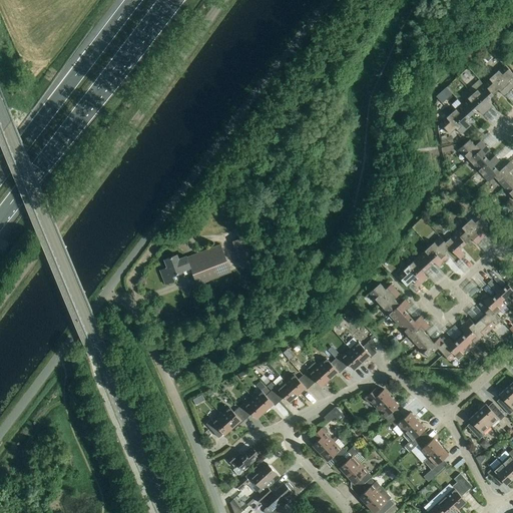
[(483,59),(488,64),(493,60),(488,54),(483,59)]
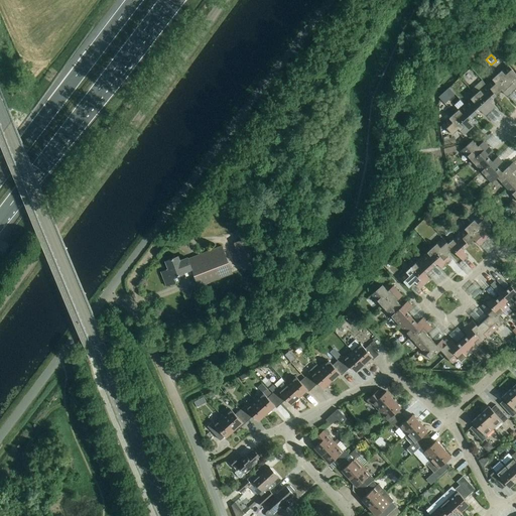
[(515,74),(508,65),(497,75),(511,91),(515,87),(515,86),(511,81),(515,76),(515,74)]
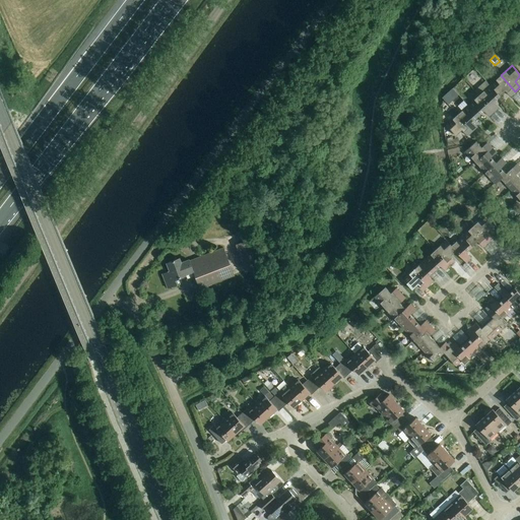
[(501,75),(490,85),(500,95),(505,90),(511,96),(515,91),(501,75)]
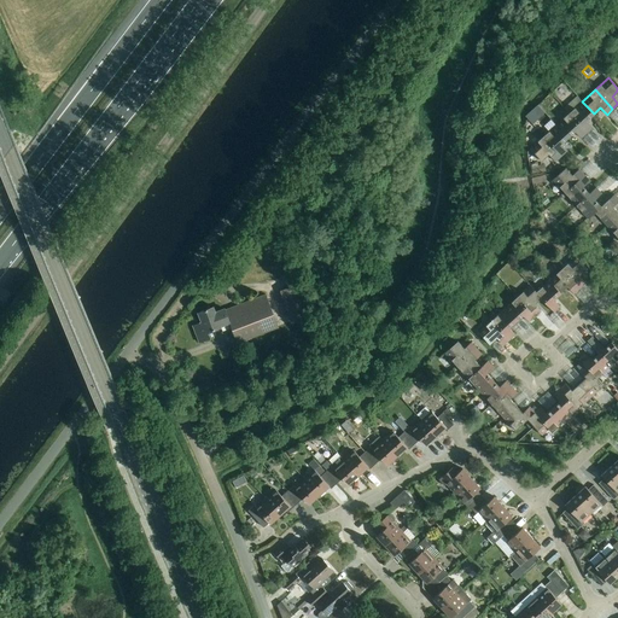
[(582,101),(569,112),(587,133),(593,127),(587,121),(594,114),(582,101)]
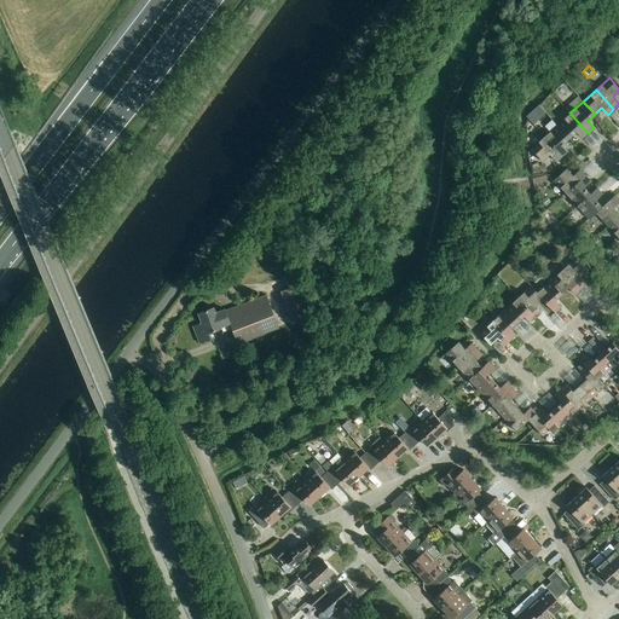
[(570,113),(557,125),(568,138),(576,131),(582,138),(588,133),(570,113)]
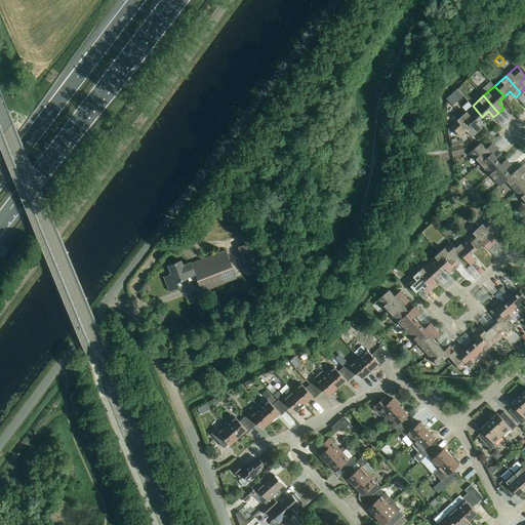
[(473,106),(461,116),(477,132),(482,128),(477,122),(482,117),(473,106)]
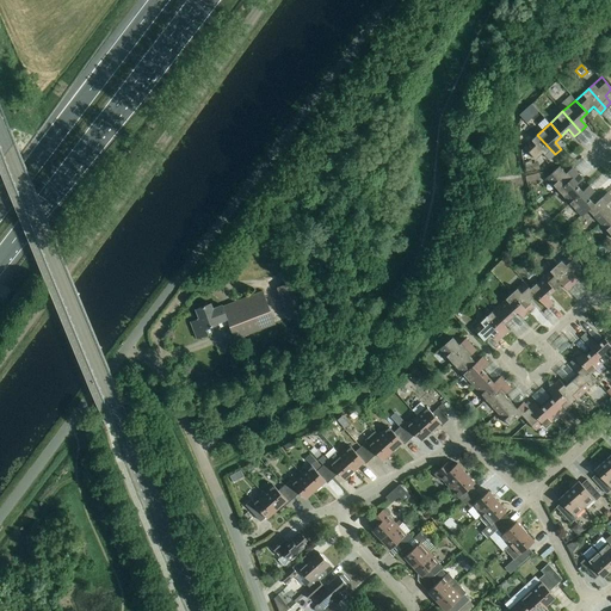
[(555,154),(537,135),(524,147),(536,159),(543,153),(549,159),(555,154)]
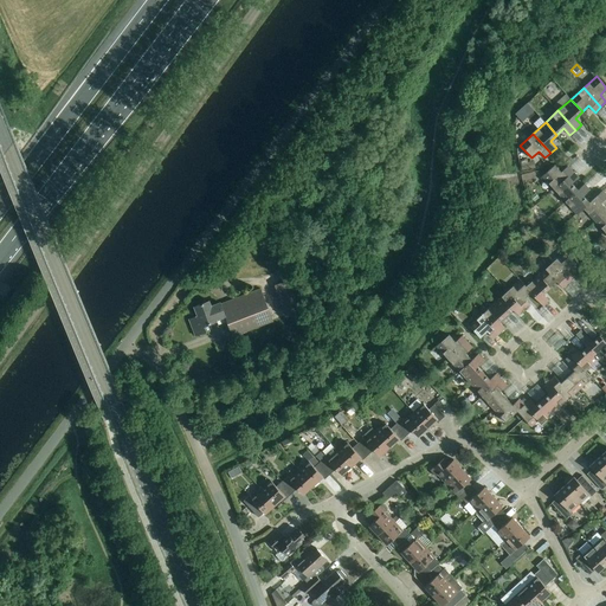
[(542,175),(554,188),(573,172),(568,166),(561,172),(555,165),(542,175)]
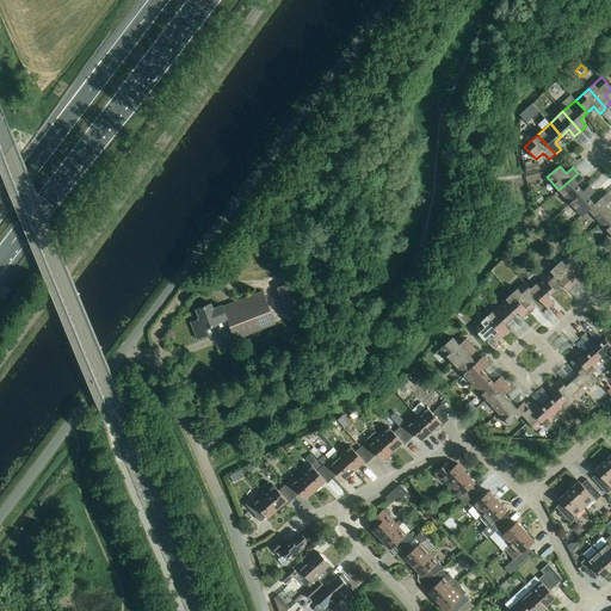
[(559,190),(569,203),(582,191),(576,185),(582,179),(578,173),(559,190)]
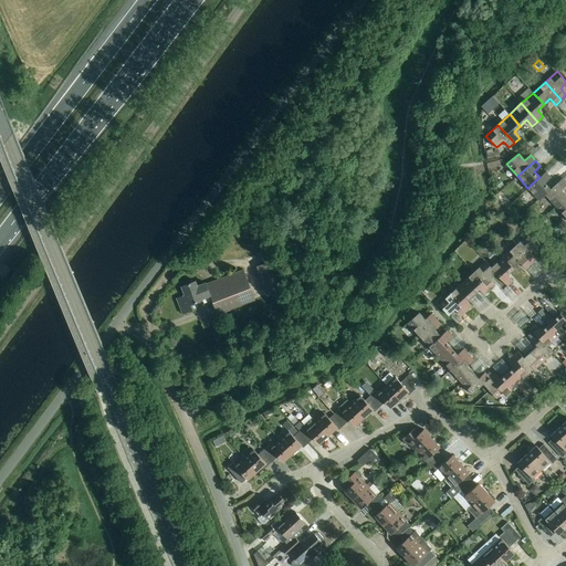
[(538,200),(545,195),(551,189),(545,182),(551,177),(545,171),(540,177),(527,188),(538,200)]
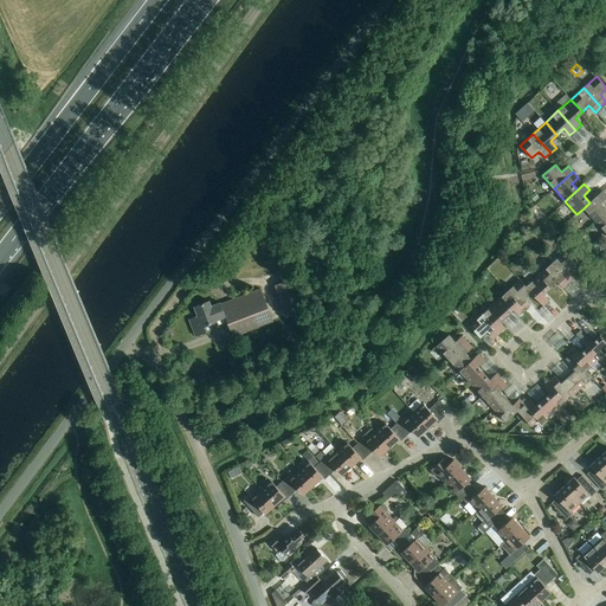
[(584,208),(594,220),(605,210),(605,207),(601,202),(605,198),(605,194),(603,191),(590,202),(584,208)]
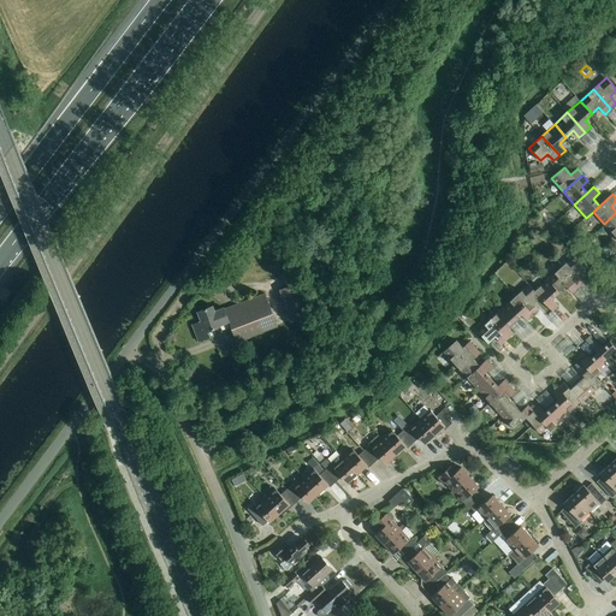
[(615,213),(604,224),(615,236),(615,213)]
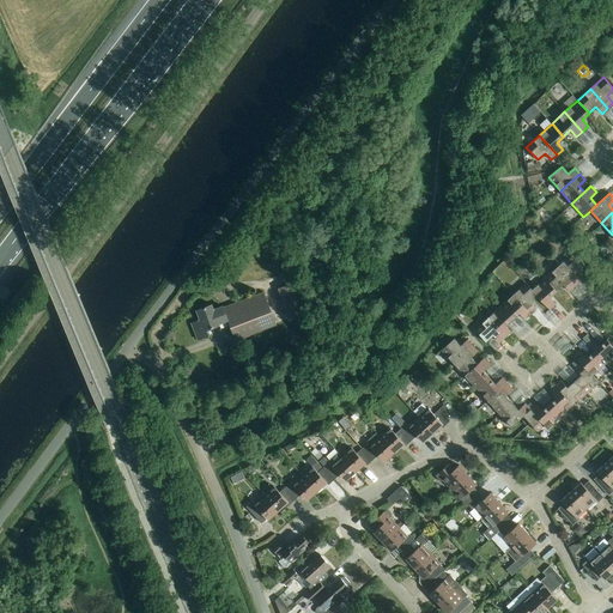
[(570,255),(557,266),(575,286),(581,280),(575,274),(582,267),(570,255)]
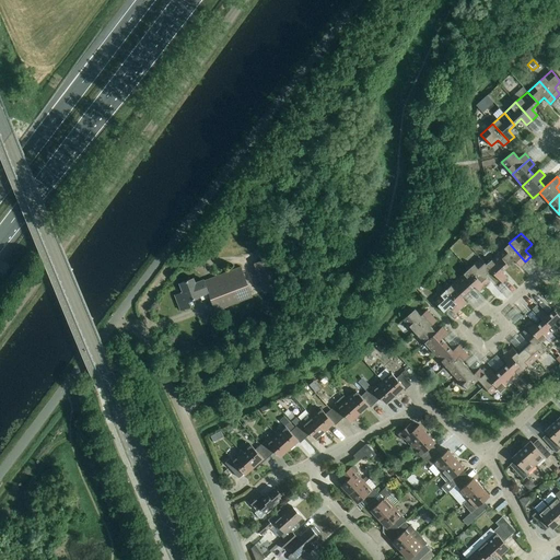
[(509,243),(498,254),(508,266),(514,259),(520,266),(525,261),(509,243)]
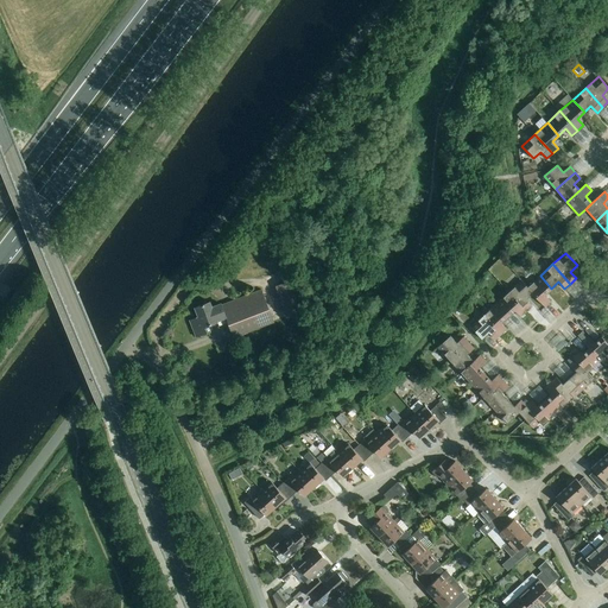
[(276,286),(287,316),(314,306),(302,276),(276,286)]
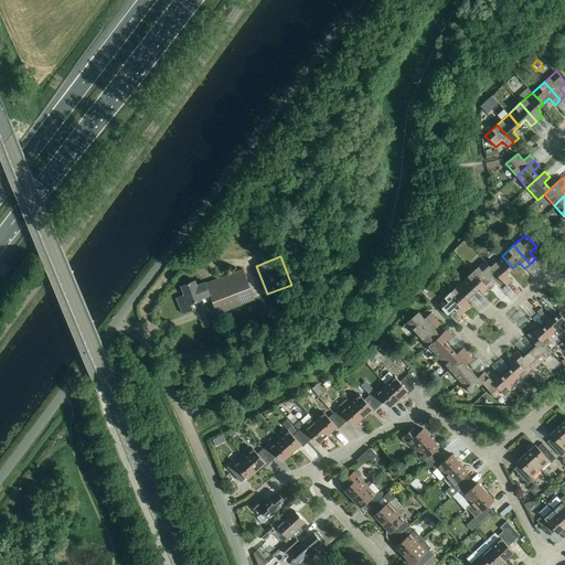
[(502,256),(490,267),(496,273),(494,273),(507,285),(512,279),(507,274),(512,268),(502,256)]
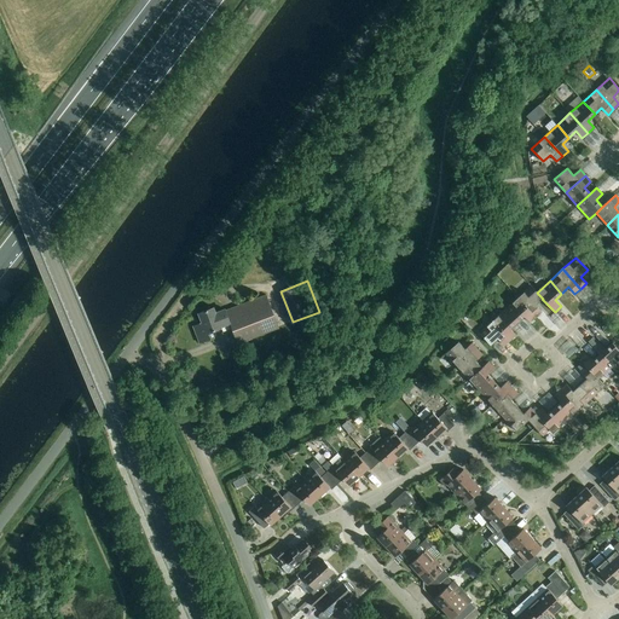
[(531,285),(518,298),(536,317),(542,312),(536,305),(542,299),(543,299),(537,293),(531,285)]
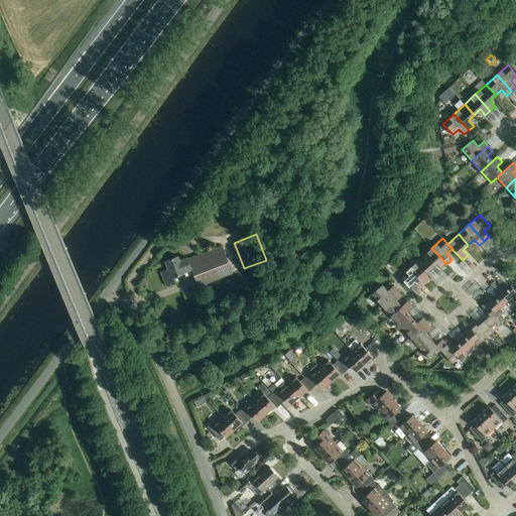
[(161,272),(166,285),(175,282),(173,277),(184,273),(183,270),(191,267),(199,285),(232,272),(222,246),(188,259),(180,262),(178,256),(165,261),(168,269),(161,272)]
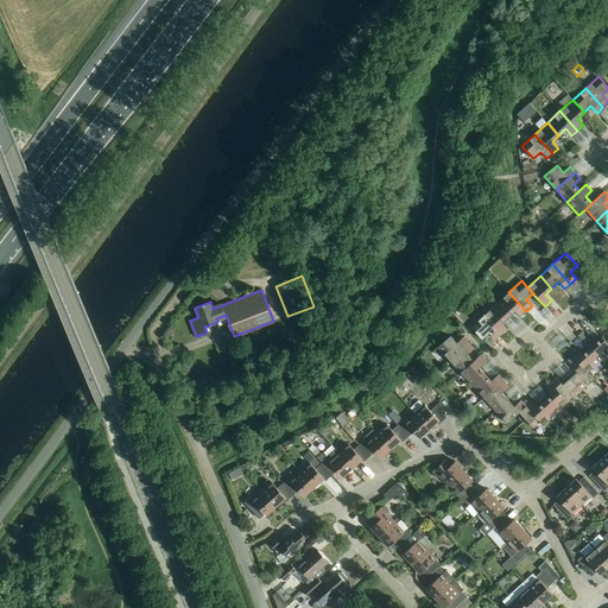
[(508,292),(496,303),(507,316),(514,310),(520,316),(526,311),(508,292)]
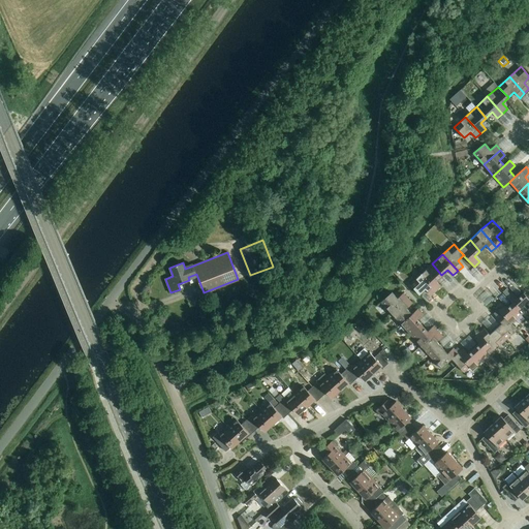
[(432,263),(421,274),(436,290),(441,286),(435,280),(441,275),(432,263)]
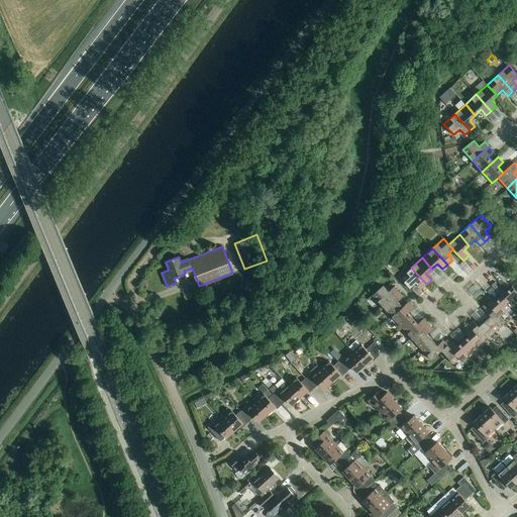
[(426,284),(411,268),(400,278),(410,289),(416,283),(421,289),(426,284)]
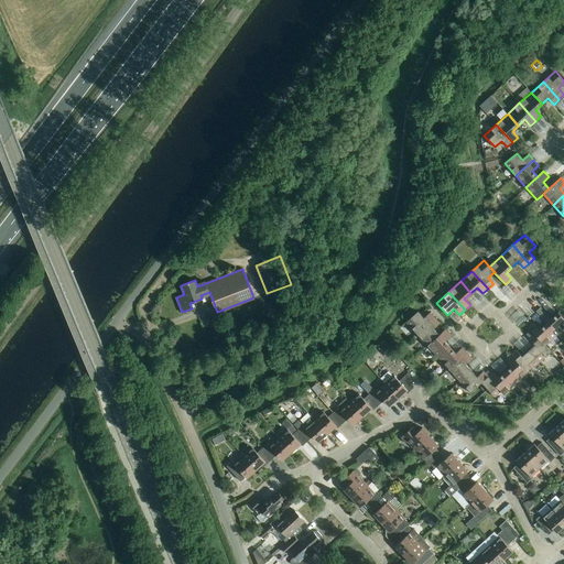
[(541,307),(537,312),(541,317),(545,313),(541,307)]
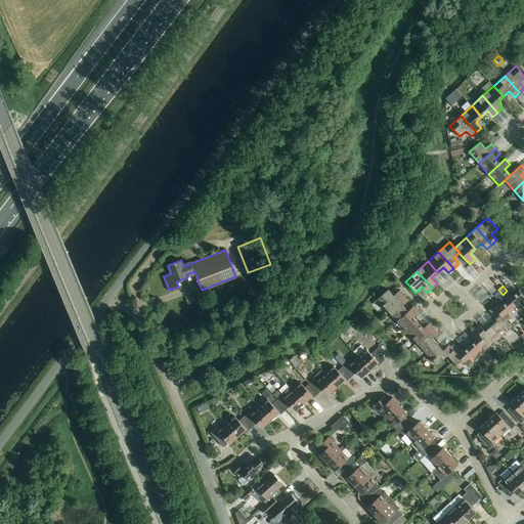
[(378,299),(387,310),(404,295),(399,290),(394,295),(388,289),(378,299)]
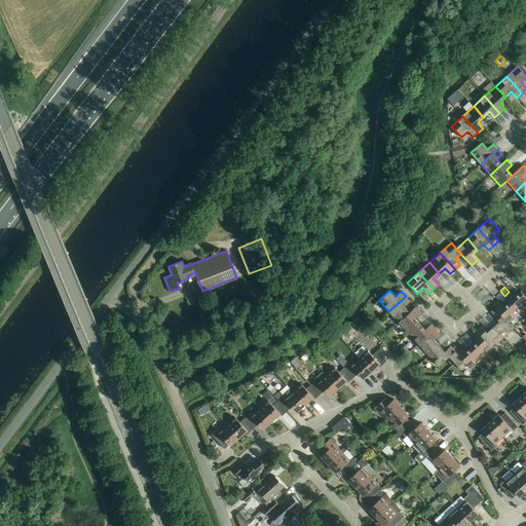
[(504,296),(510,301),(519,312),(525,305),(525,297),(521,291),(515,297),(510,291),(509,292),(504,296)]
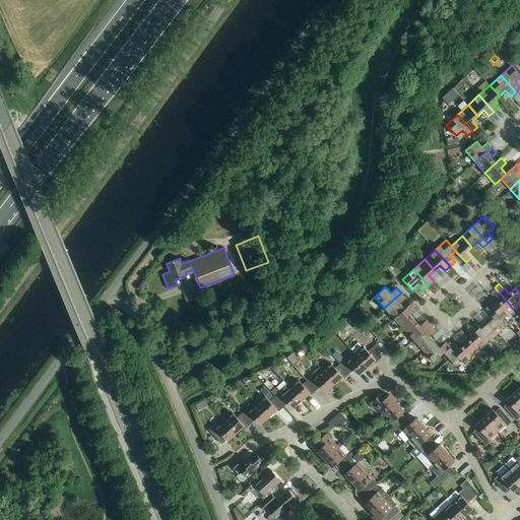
[(384,308),(394,319),(405,309),(404,309),(399,303),(405,298),(401,293),(384,308)]
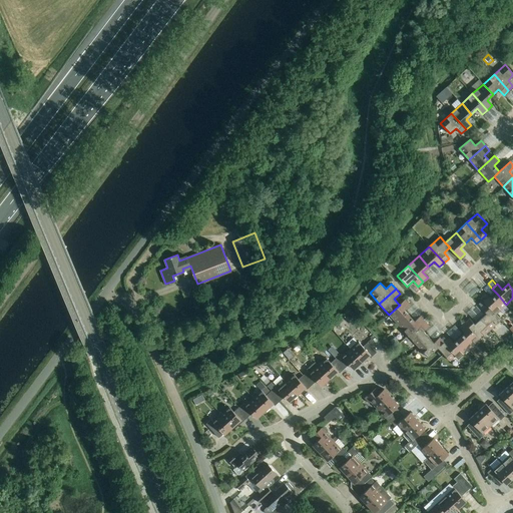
[(481,298),(486,304),(496,314),(506,305),(497,294),(491,299),(486,294),(481,298)]
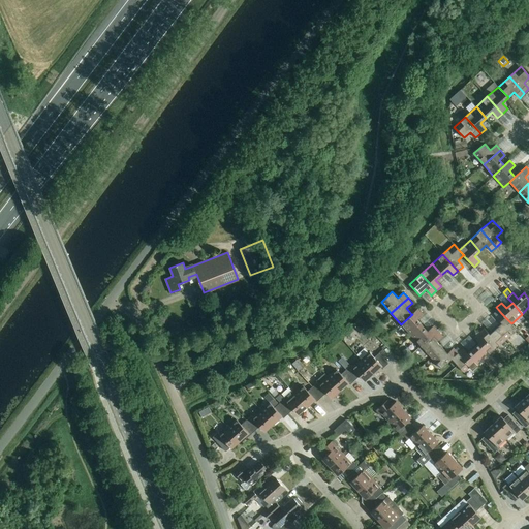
[(401,324),(411,335),(422,325),(416,319),(423,314),(417,309),(411,314),(412,314),(401,324)]
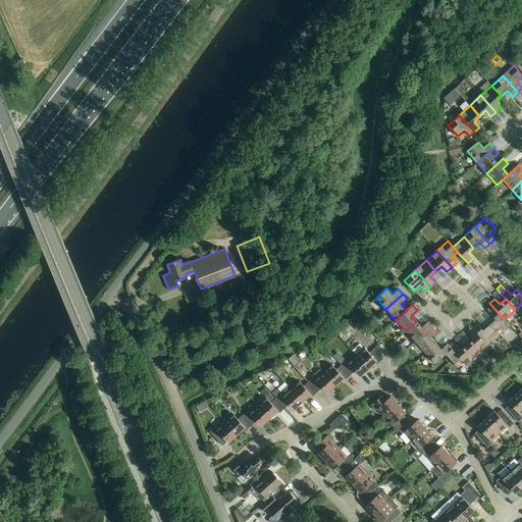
[(494,319),(489,324),(499,335),(510,325),(505,319),(494,309),(489,313),(494,319)]
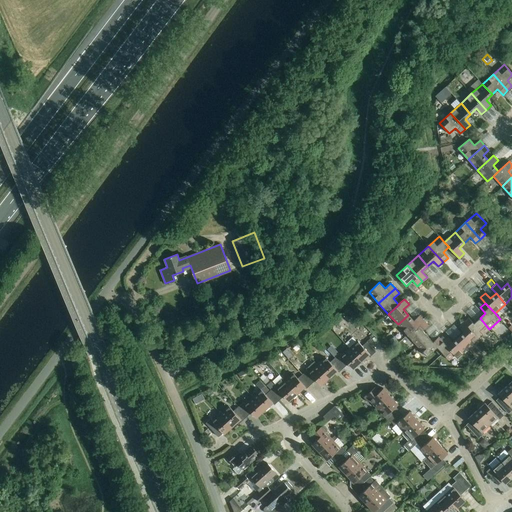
[(358,319),(349,310),(343,316),(351,325),(358,319)]
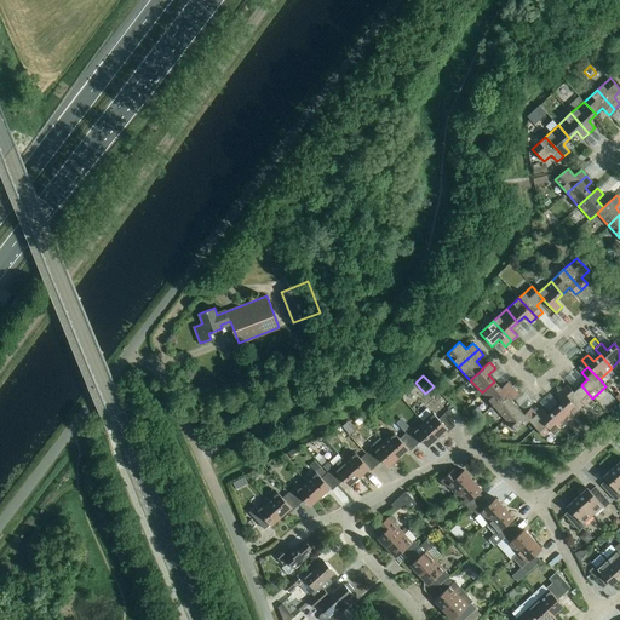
[(482,392),(493,406),(514,388),(507,382),(501,388),(494,382),(482,392)]
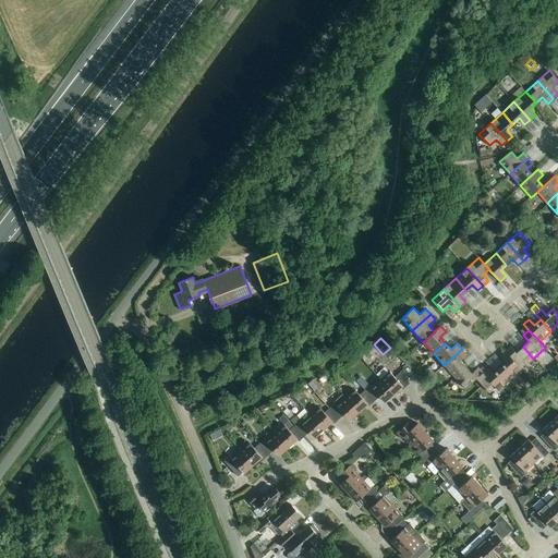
[(511,347),(506,351),(522,368),(533,359),(523,347),(517,352),(511,347)]
